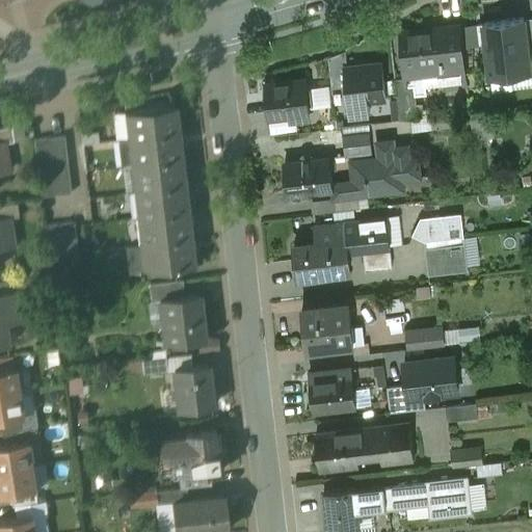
[(531,62),(525,19),(507,22),(514,74),(531,71),(531,62)]
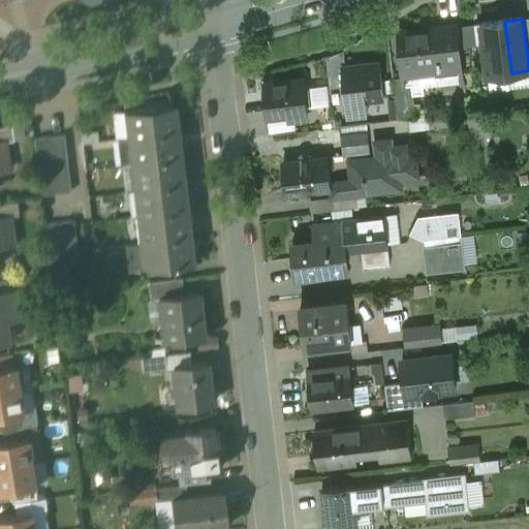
[(504,22),(486,25),(493,75),(511,73),(504,22)]
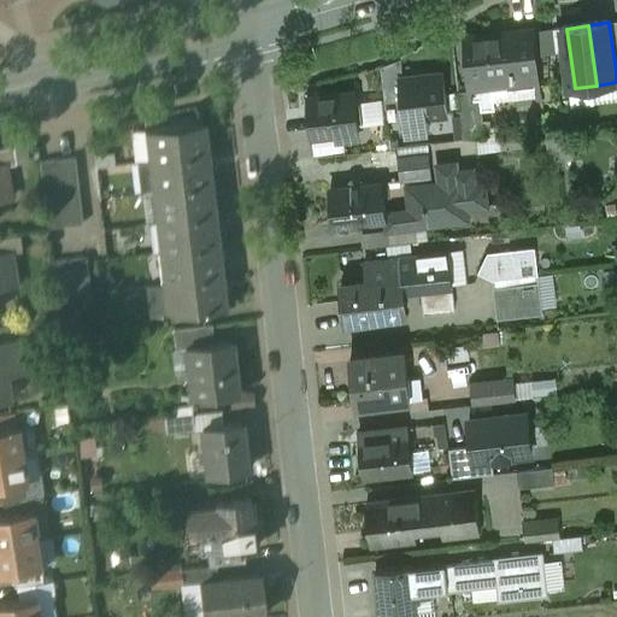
[(553,29),(533,30),(535,54),(556,52),(553,29)]
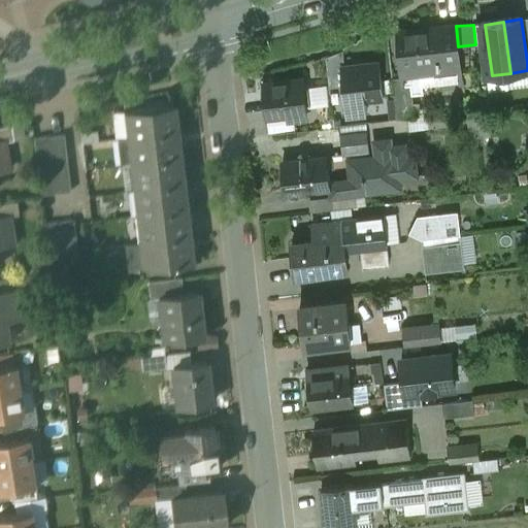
[(456,26),(398,32),(403,72),(421,70),(422,83),(462,78),(458,46),(456,26)]
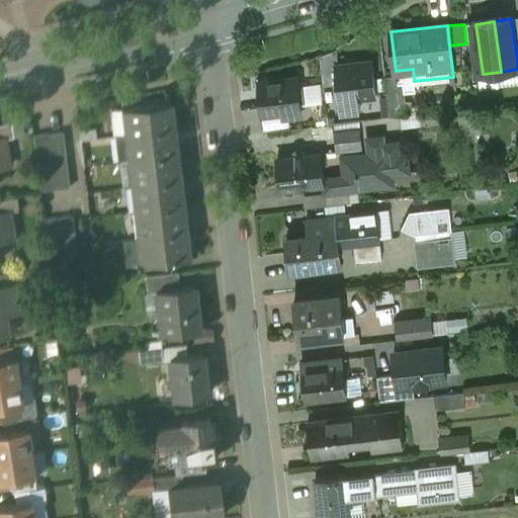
[(371,61),(335,65),(339,99),(375,95),(371,61)]
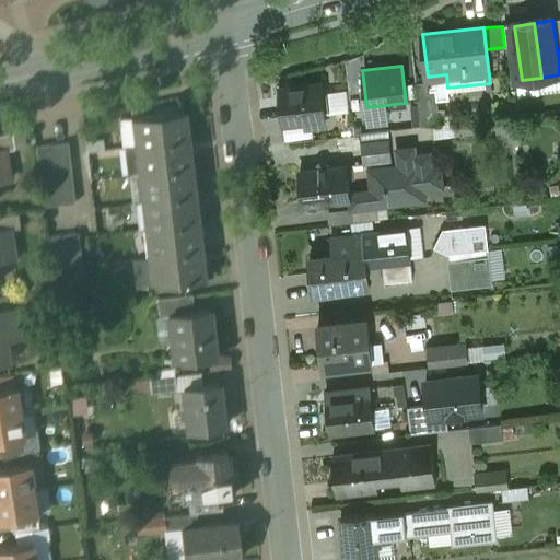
[(429,82),(416,83),(420,127),(440,125),(436,89),(429,89),(429,82)]
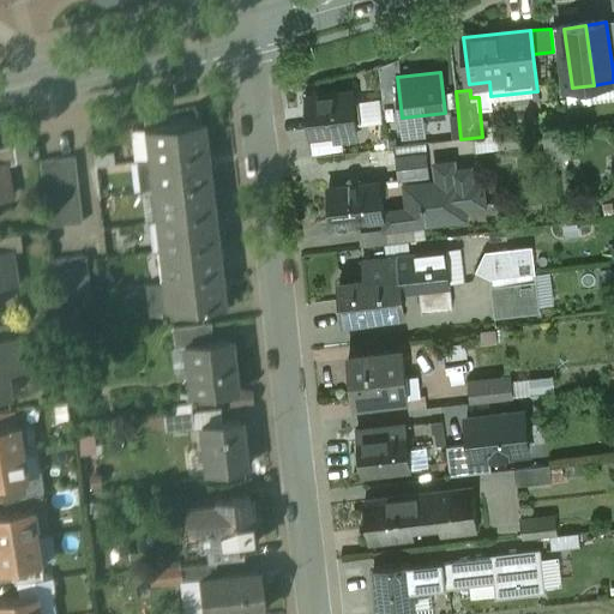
[(353,92),(306,98),(311,137),(333,134),(356,132),(353,92)]
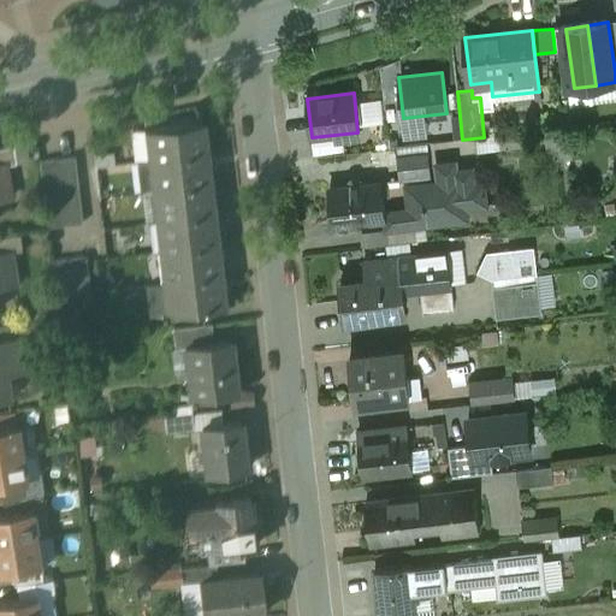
[(202,124),(142,131),(146,163),(206,155),(202,124)]
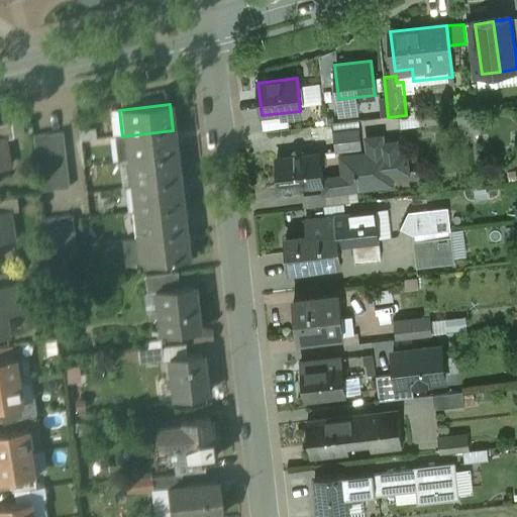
[(281,113),(262,115),(263,131),(288,128),(287,117),(282,118),(281,113)]
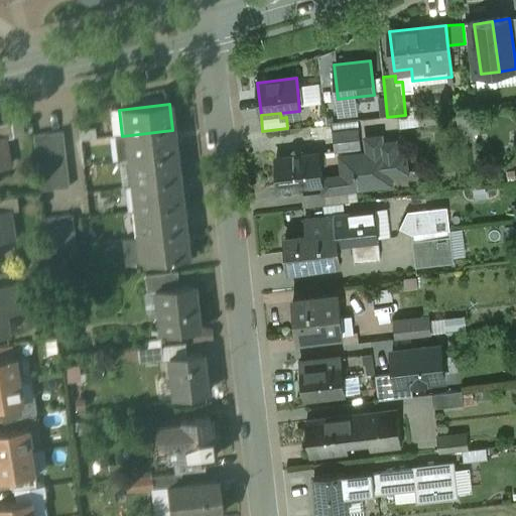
[(10,123),(0,125),(0,138),(2,138),(3,140),(12,138),(10,123)]
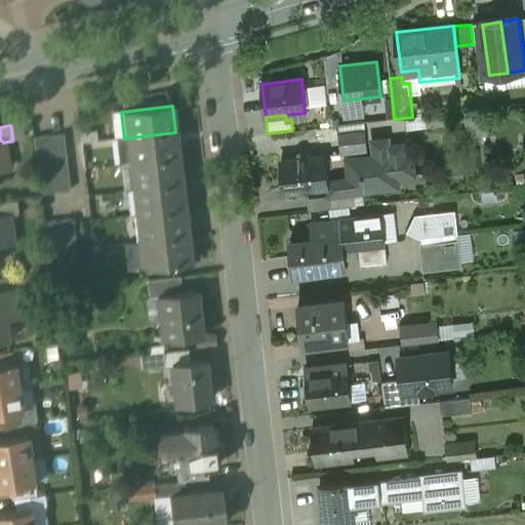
[(175,132),(124,138),(127,164),(179,159),(175,132)]
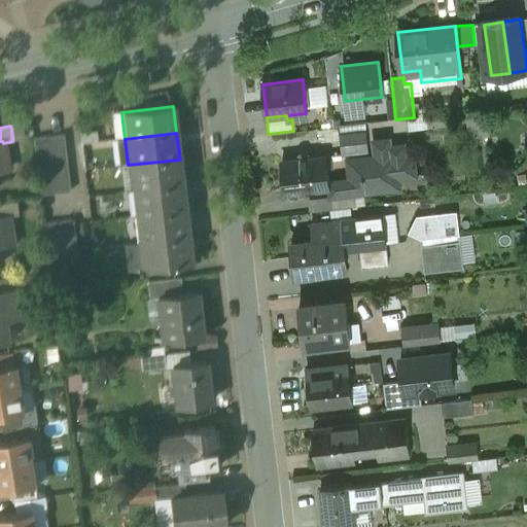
[(365,133),(341,136),(343,153),(367,150),(365,133)]
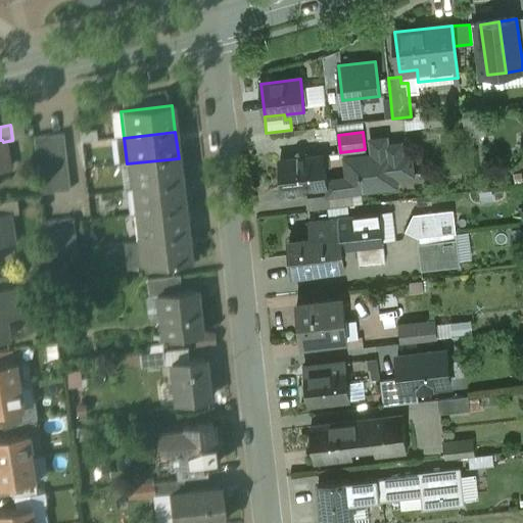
[(62,133),(33,137),(36,164),(65,161),(62,133)]
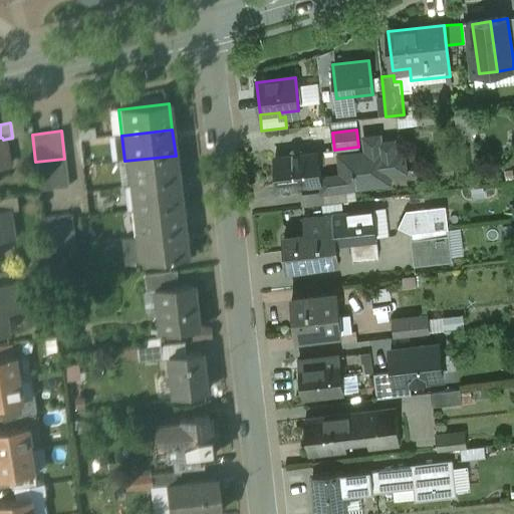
[(379,135),(363,137),(365,153),(338,156),(340,176),(320,178),(321,184),(322,191),(344,189),(390,183),(389,174),(406,172),(403,153),(396,154),(395,141),(380,142),(379,135)]
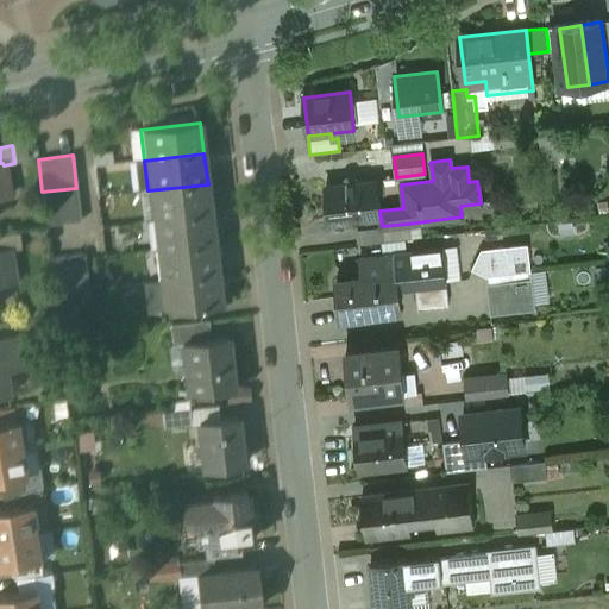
[(376,181),(325,187),(330,224),(381,218),(380,211),(376,181)]
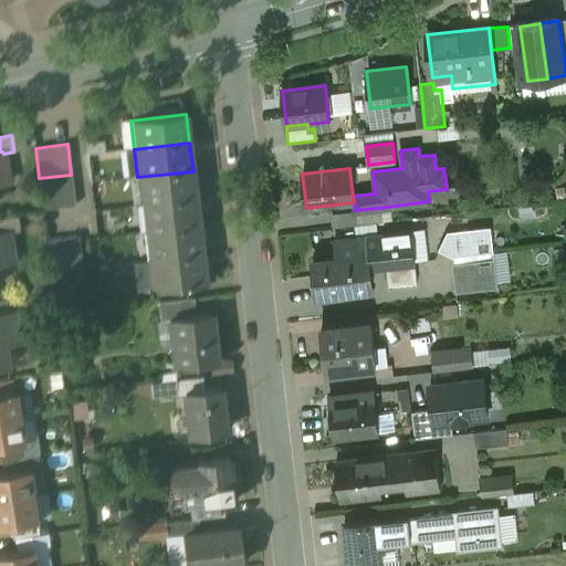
[(194,171),(137,177),(140,206),(197,199),(194,171)]
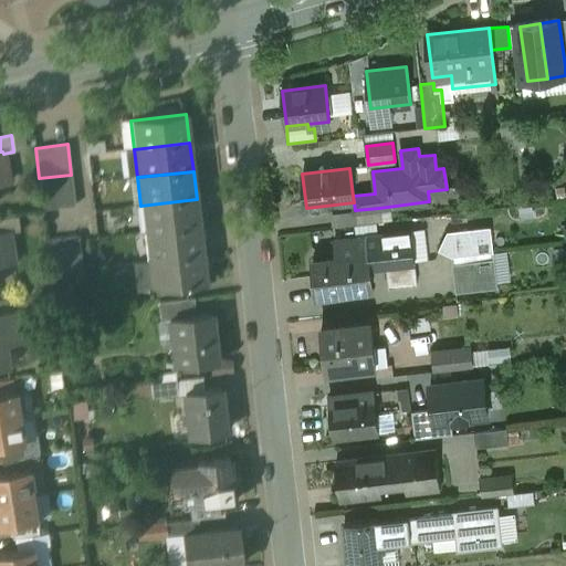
[(71,175),(39,178),(43,209),(75,205),(71,175)]
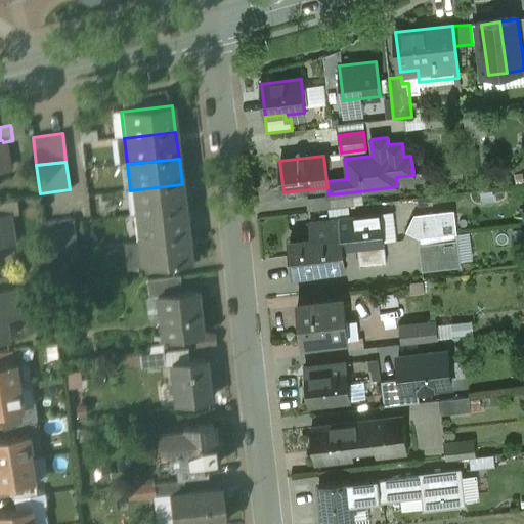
[(182,184),(130,190),(133,216),(185,210),(182,184)]
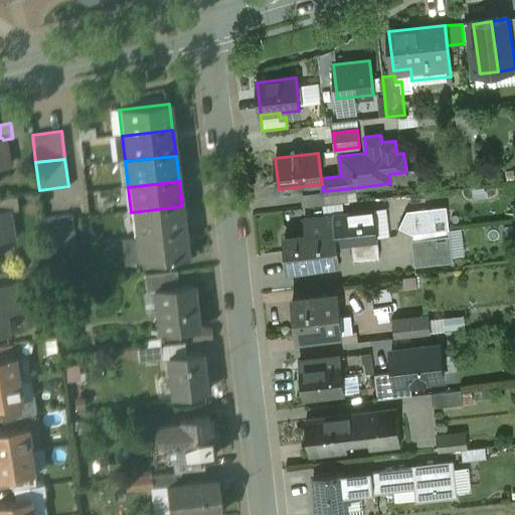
[(345,189),(323,191),(325,204),(347,202),(345,189)]
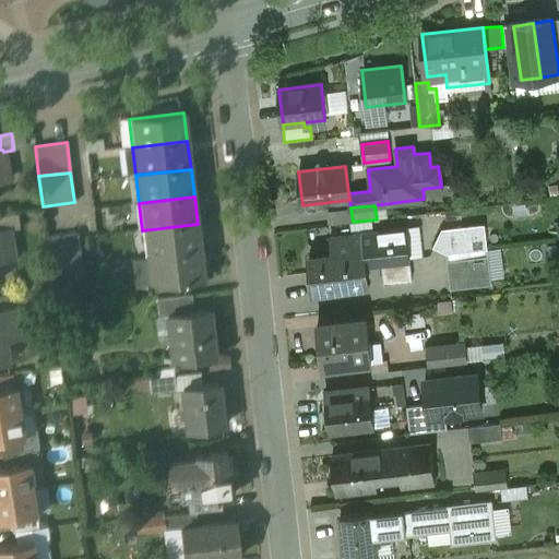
[(16,214),(0,216),(0,229),(7,229),(8,232),(19,229),(16,214)]
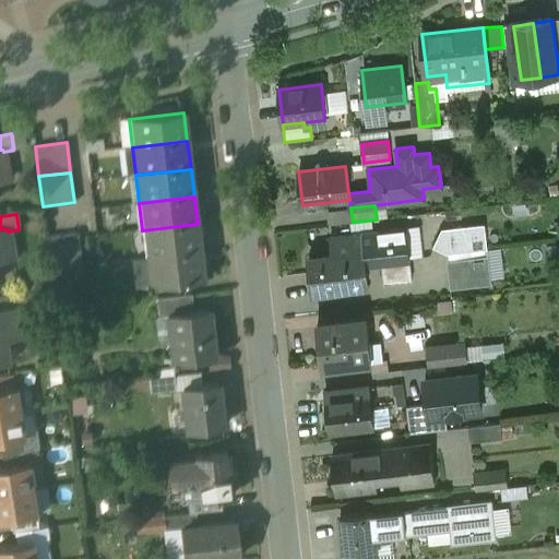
[(198,224),(142,230),(145,259),(201,252),(198,224)]
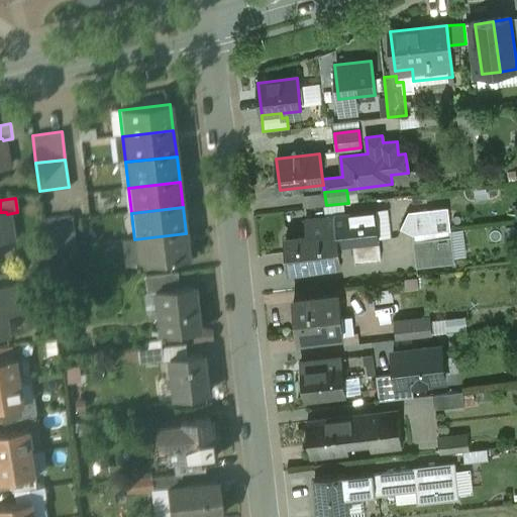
[(446,208),(407,213),(398,227),(411,236),(449,231),(446,208)]
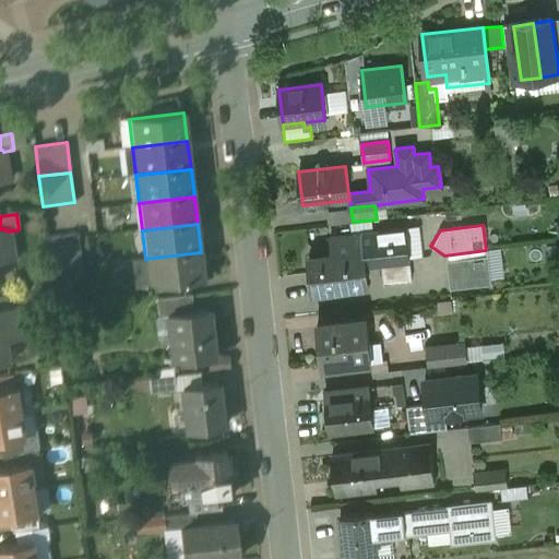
[(0,229),(0,261),(12,260),(8,232),(7,229),(0,229)]
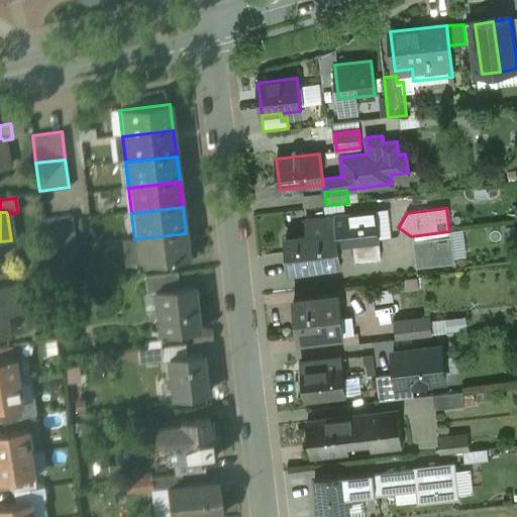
[(375,212),(305,220),(307,237),(285,239),(289,271),(339,265),(337,243),(352,242),(355,263),(380,261),(375,212)]
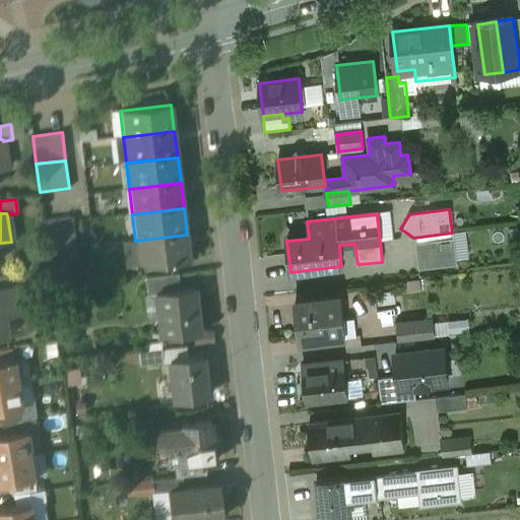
[(72,217),(43,220),(46,248),(75,245),(72,217)]
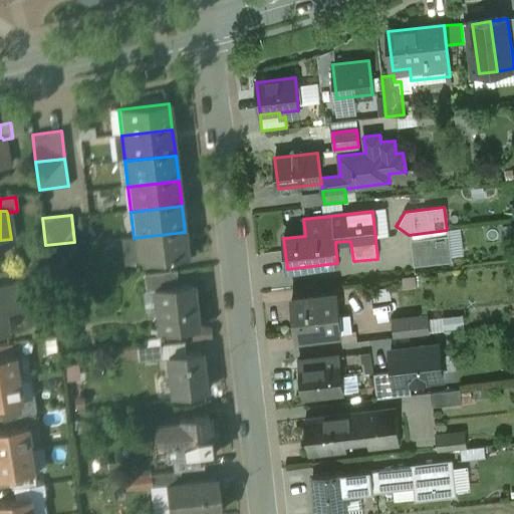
[(185,232),(134,238),(138,263),(188,258),(185,232)]
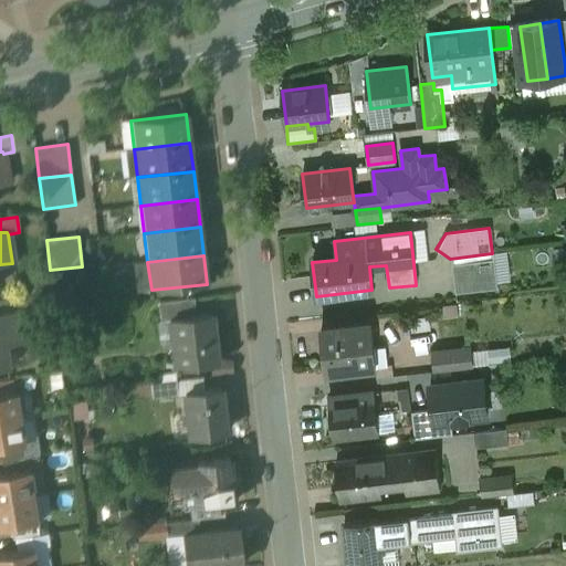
[(493,261),(451,265),(453,282),(495,278),(493,261)]
